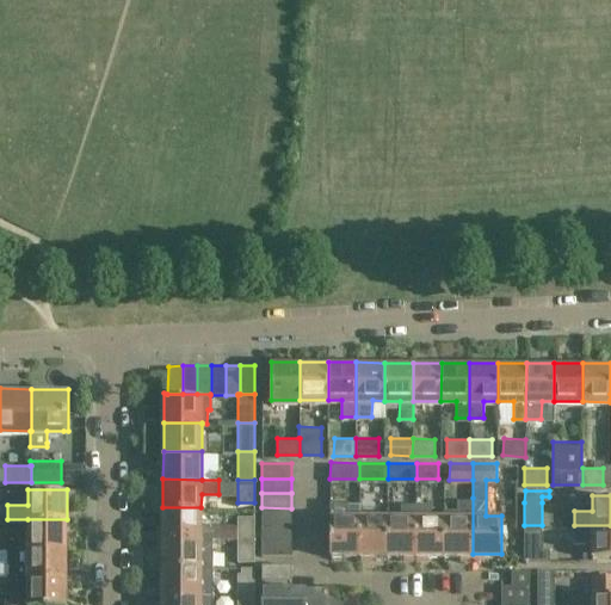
[(473,498),(457,498),(457,507),(444,507),(444,516),(444,554),(473,554),(473,498)]
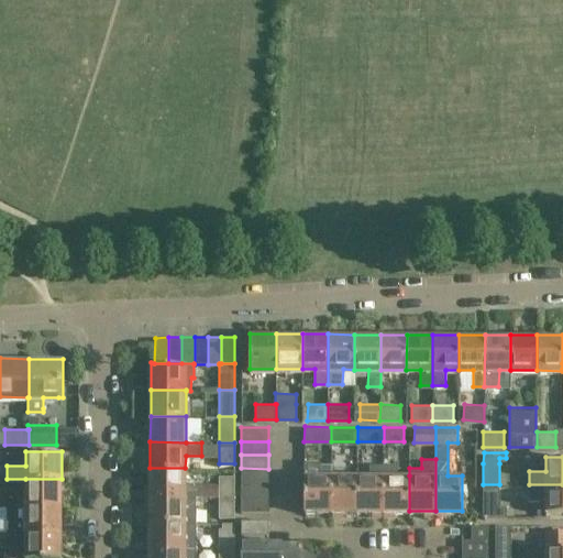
[(357,476),(356,510),(383,511),(383,461),(370,461),(370,476),(357,476)]
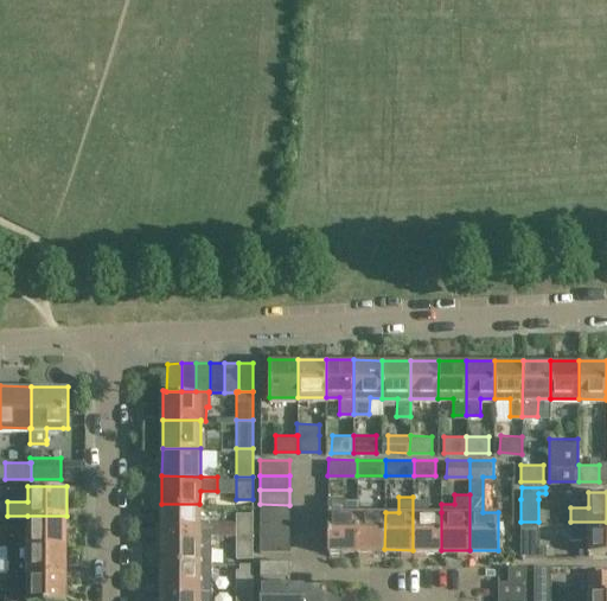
[(413,497),(413,550),(441,550),(441,512),(428,512),(428,497),(413,497)]
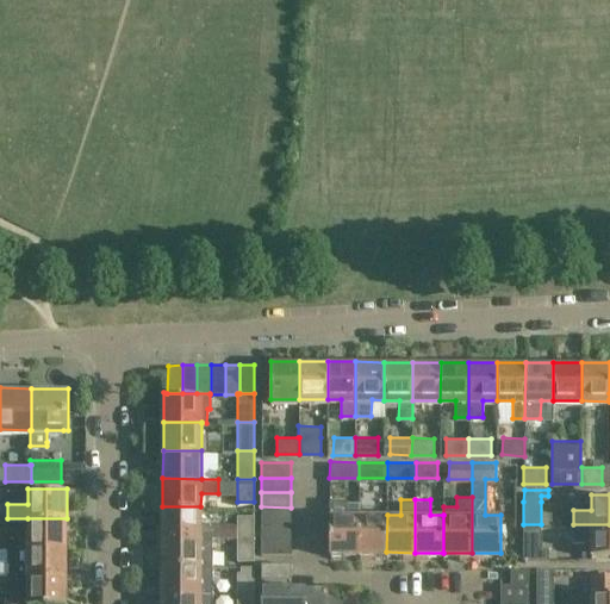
[(359,515),(359,500),(347,500),(347,514),(330,514),(330,552),(359,552),(359,515)]
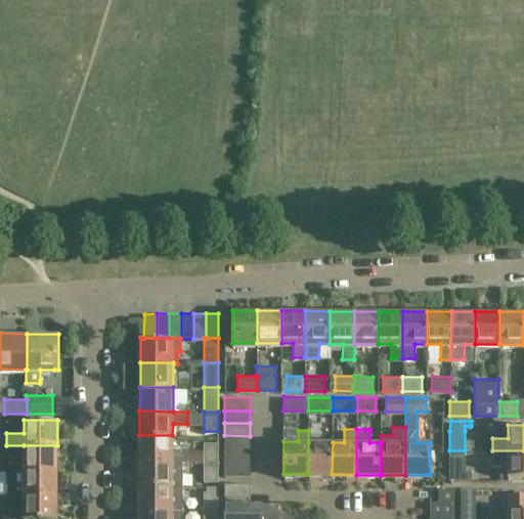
[(172,435),(139,435),(139,460),(181,460),(186,460),(186,447),(172,447),(172,435)]
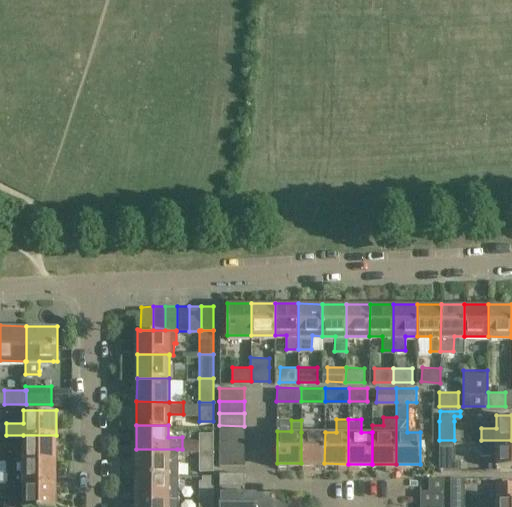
[(244,426),(219,425),(219,438),(244,438),(244,426)]
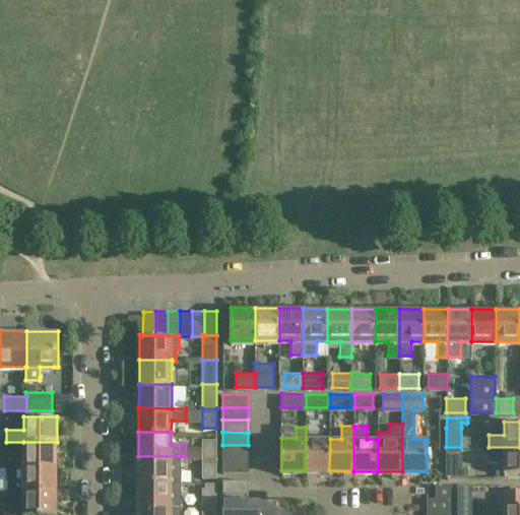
[(202,456),(216,456),(216,438),(202,438),(202,456)]
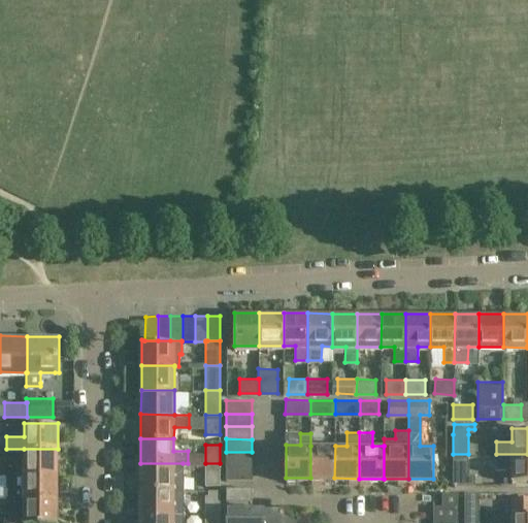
[(335,446),(310,446),(310,478),(334,478),(335,446)]
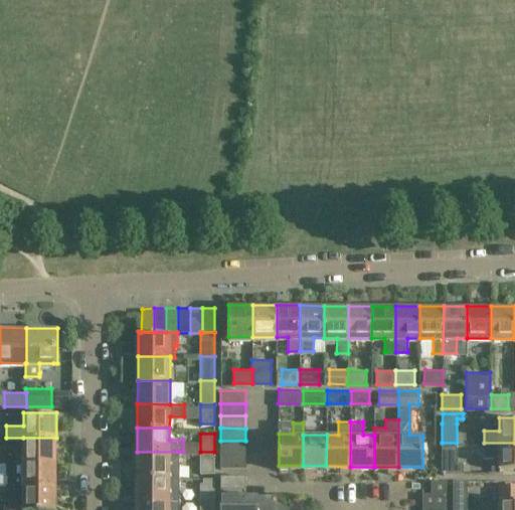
[(23,438),(23,461),(56,461),(56,438),(23,438)]
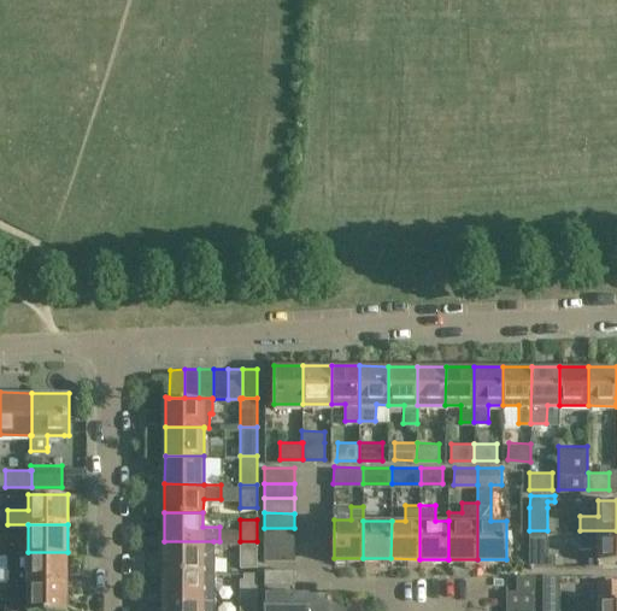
[(294,528),(264,528),(264,542),(294,542),(294,528)]
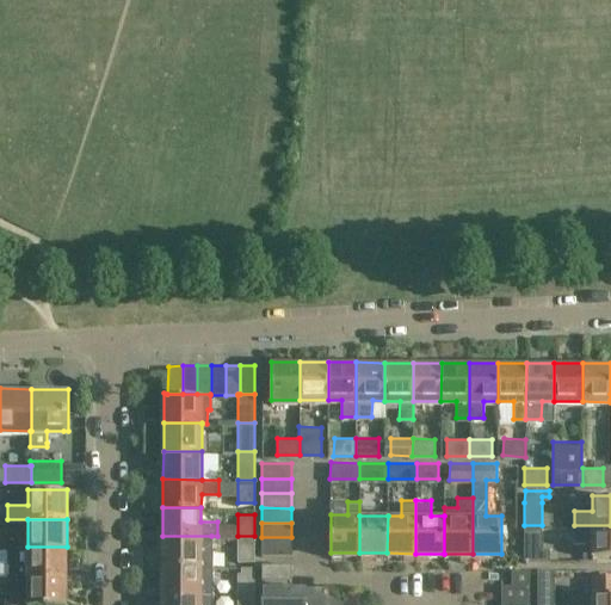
[(542,525),(524,525),(524,559),(549,559),(549,545),(541,545),(542,525)]
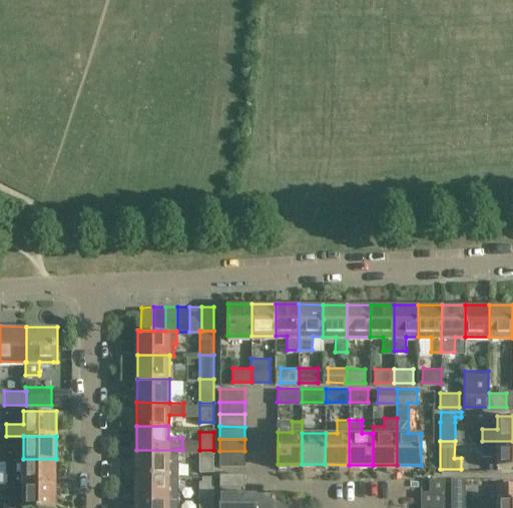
[(512,465),(512,441),(482,441),(482,454),(496,454),(496,465),(512,465)]
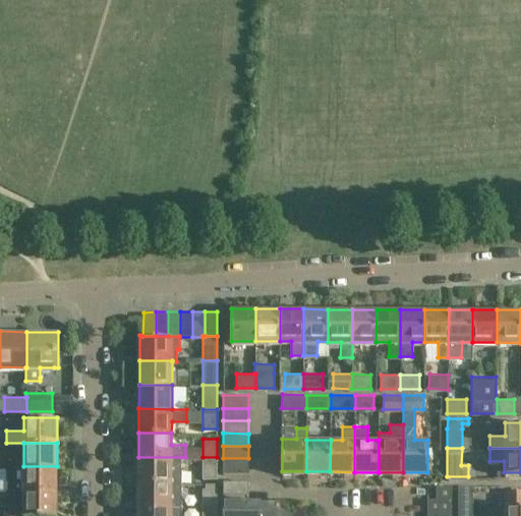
[(180,481),(180,457),(138,457),(138,481),(180,481)]
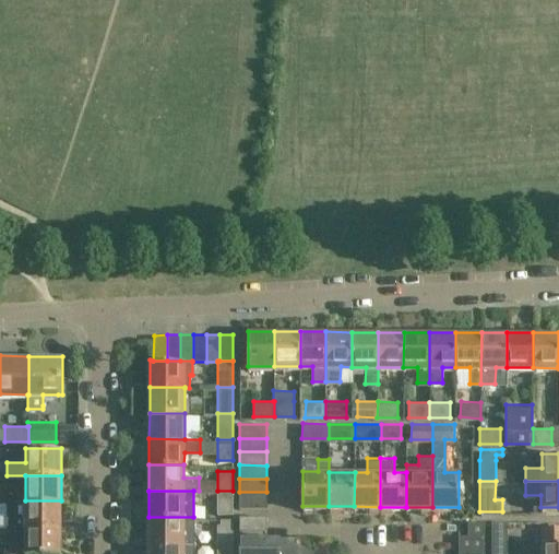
[(233,491),(217,491),(217,513),(233,513),(233,491)]
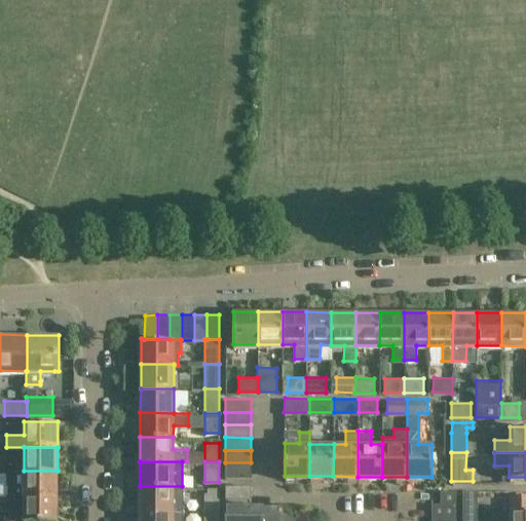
[(251,462),(225,462),(225,476),(250,477),(251,462)]
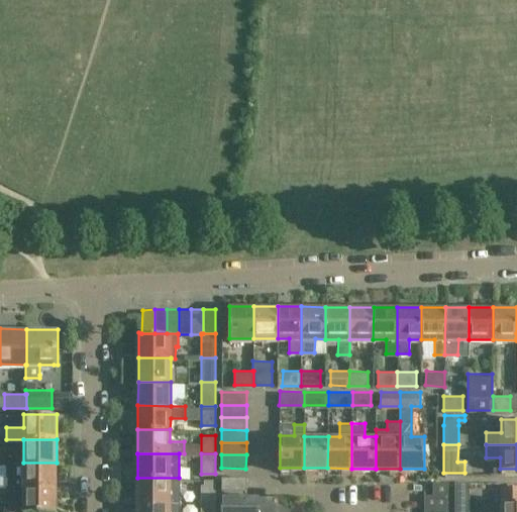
[(7,463),(7,487),(23,487),(57,487),(57,463),(23,463),(7,463)]
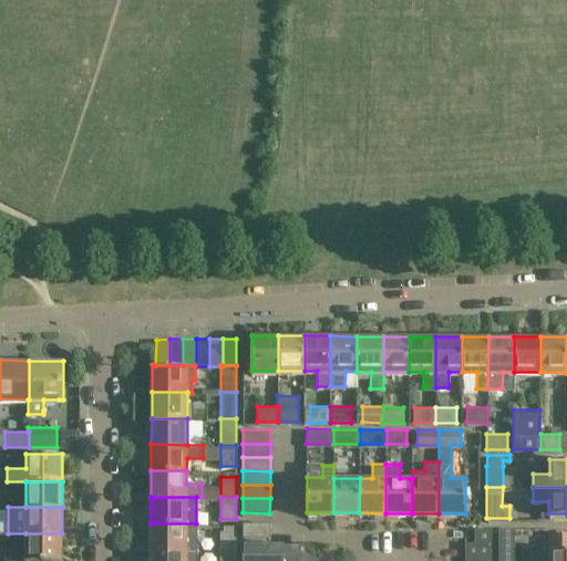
[(270,522),(243,522),(243,537),(270,537),(270,522)]
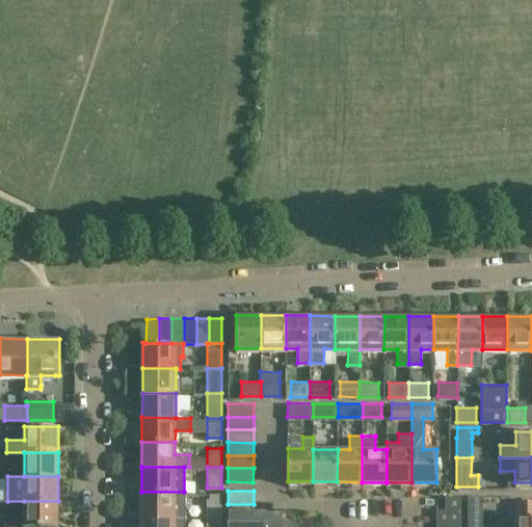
[(141,492),(141,516),(175,517),(175,516),(184,516),(184,492),(141,492)]
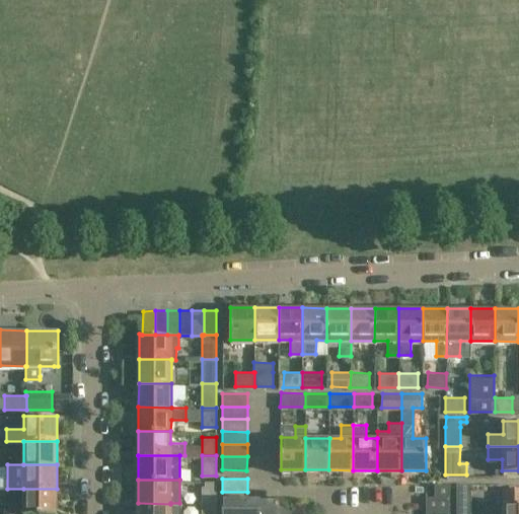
[(426,509),(449,510),(449,483),(434,483),(434,496),(426,495),(426,509)]
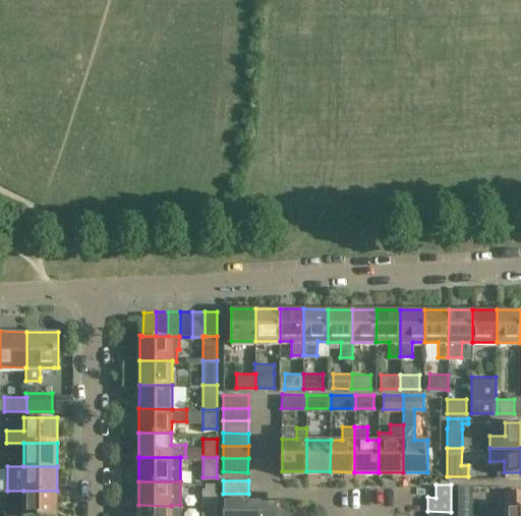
[(458,485),(457,515),(472,515),(473,485),(458,485)]
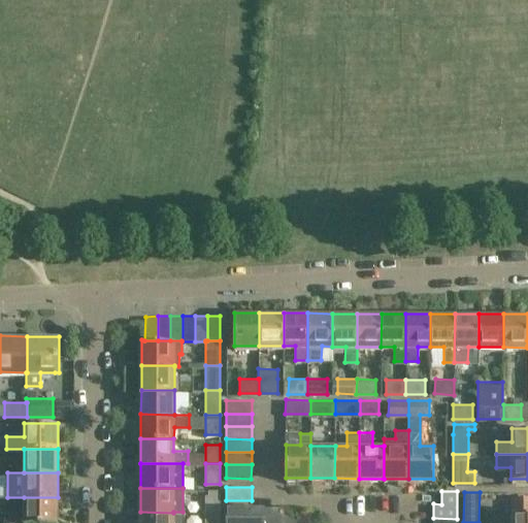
[(205,494),(205,513),(220,513),(220,494),(205,494)]
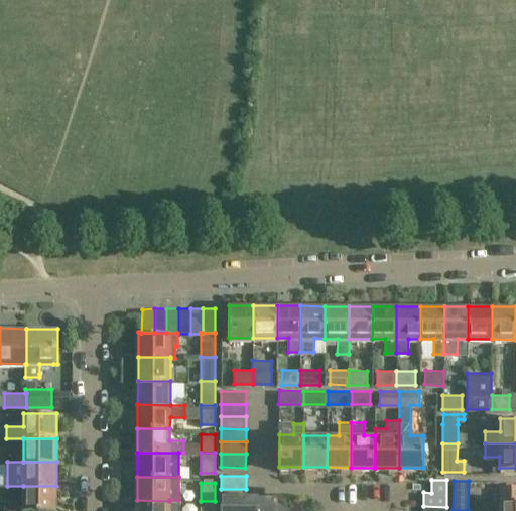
[(515,510),(515,484),(500,484),(499,510),(515,510)]
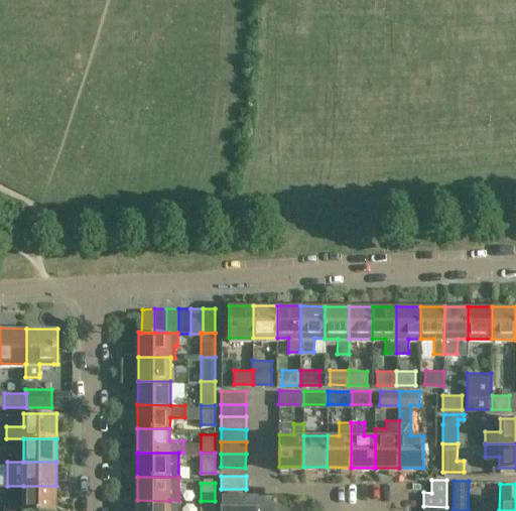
[(56,486),(23,486),(0,485),(0,499),(23,499),(23,510),(56,510),(56,486)]
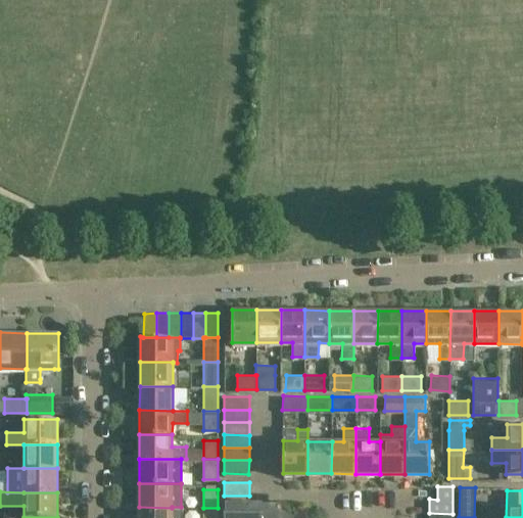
[(224,501),(224,517),(262,517),(262,501),(248,501),(224,501)]
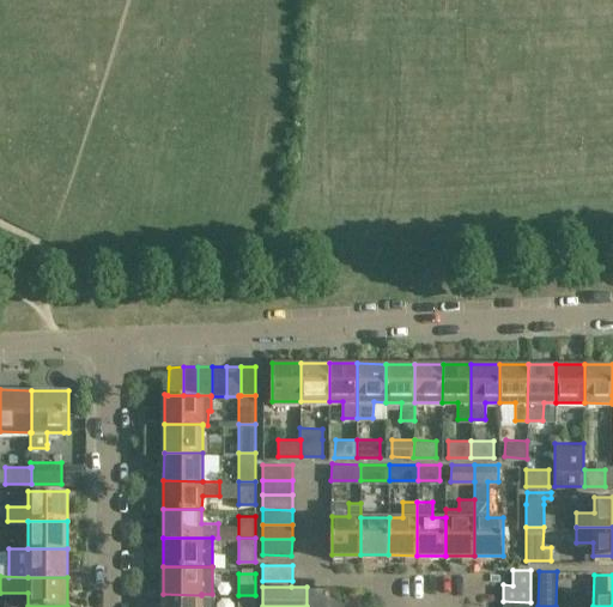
[(212,606),(212,594),(201,594),(201,595),(163,594),(162,606),(212,606)]
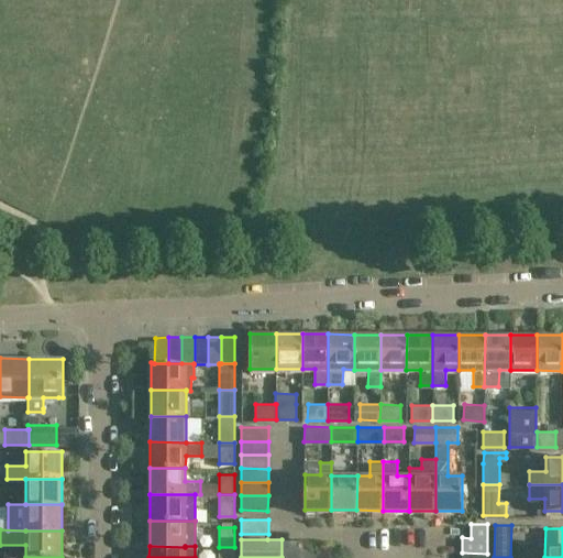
[(233,557),(234,547),(219,547),(218,557),(233,557)]
